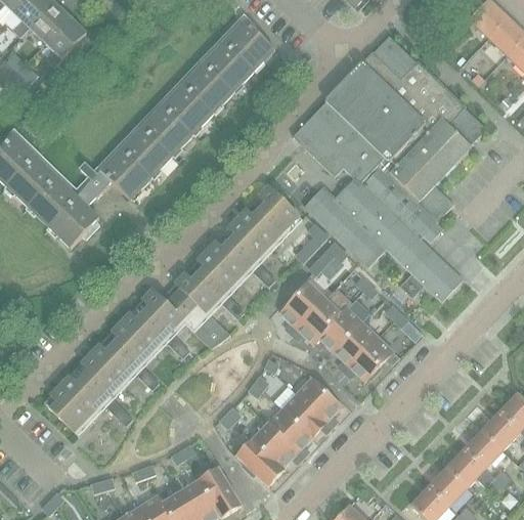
[(0,0),(0,23),(1,25),(4,23),(13,13),(26,0),(0,0)]
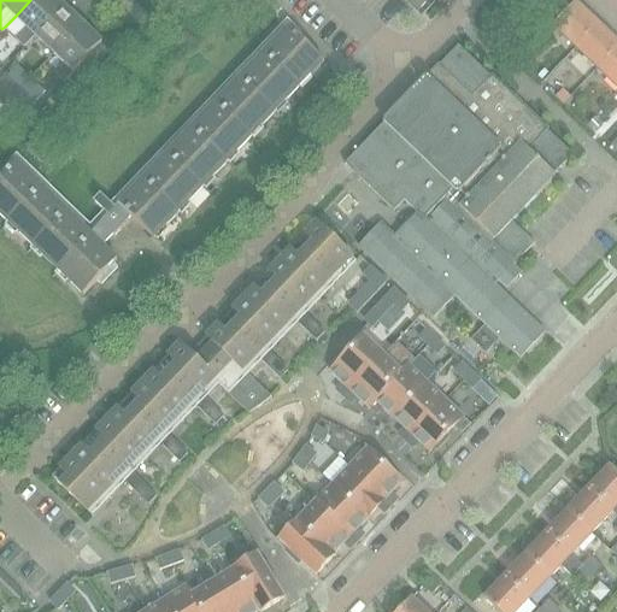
[(23,45),(34,33),(64,3),(62,0),(30,0),(16,16),(25,24),(15,35),(23,45)]
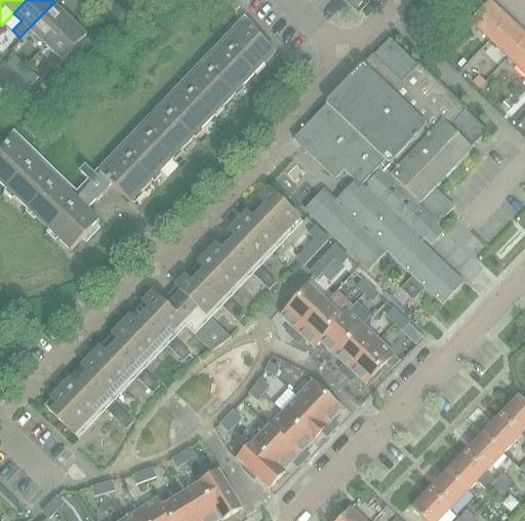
[(469,18),(489,37),(510,17),(491,0),(487,0),(469,18)]
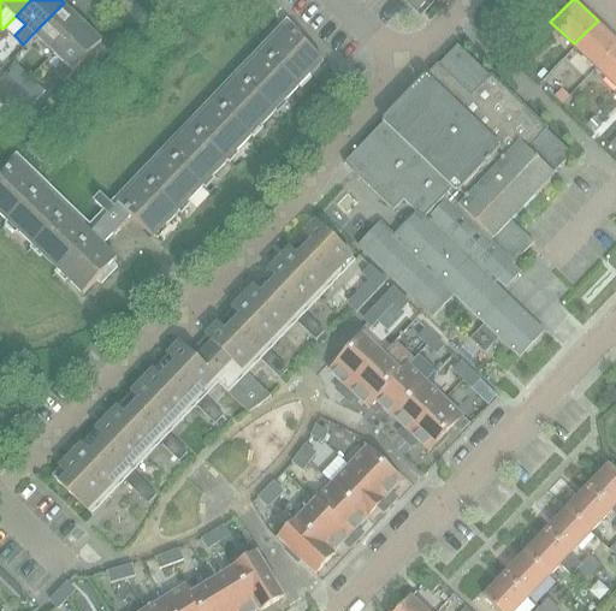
[(34,33),(53,52),(83,22),(64,3),(34,33)]
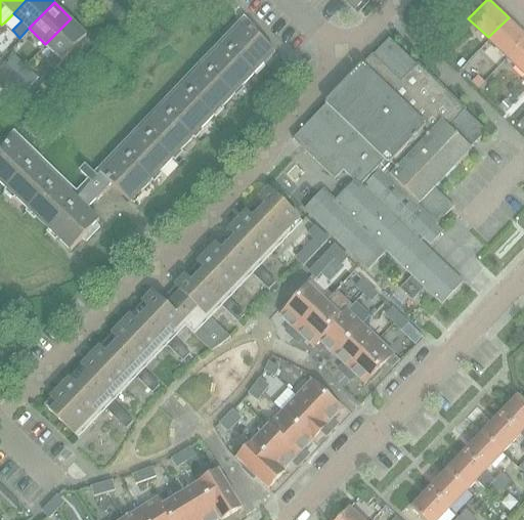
[(488,37),(507,55),(523,38),(523,32),(509,17),(488,37)]
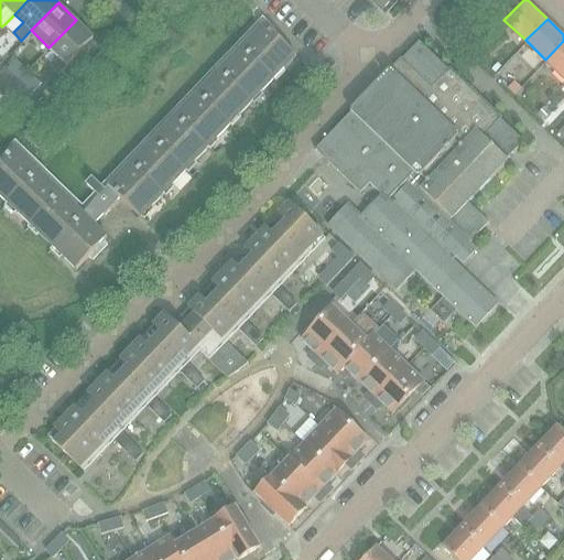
[(76,20),(49,47),(56,55),(49,64),(57,73),(65,64),(93,36),(76,20)]
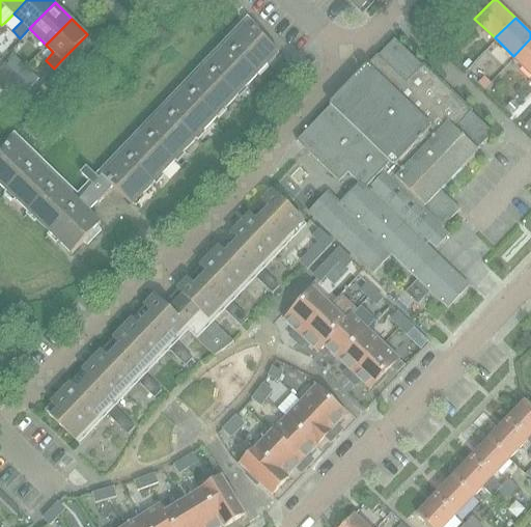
[(88,186),(100,197),(112,184),(132,202),(278,50),(247,20),(88,186)]
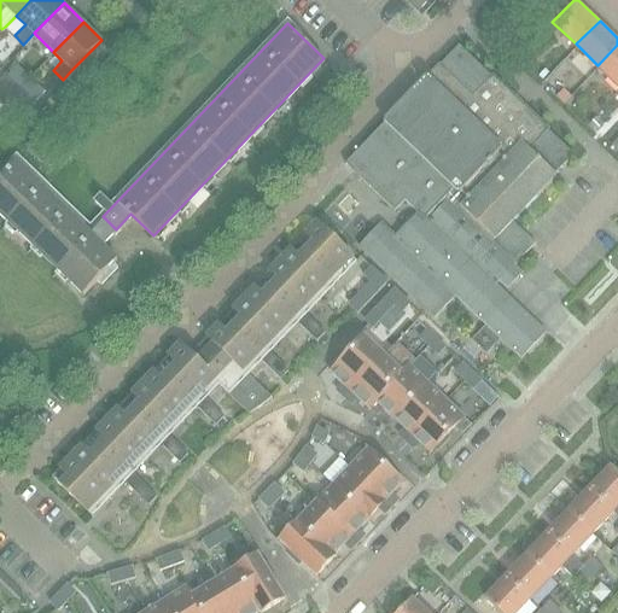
[(617,45),(598,65),(617,85),(617,45)]
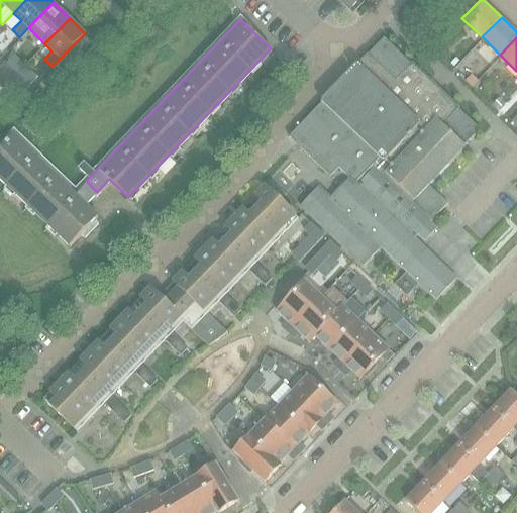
[(363,264),(381,245),(401,222),(414,235),(417,232),(445,203),(447,201),(439,193),(431,186),(428,183),(463,145),(462,144),(464,143),(471,136),(480,127),(457,106),(458,104),(411,61),(395,78),(367,52),(320,100),(321,101),(319,103),(289,135),(329,174),(337,165),(348,176),(330,196),(318,185),(300,204),(363,264)]
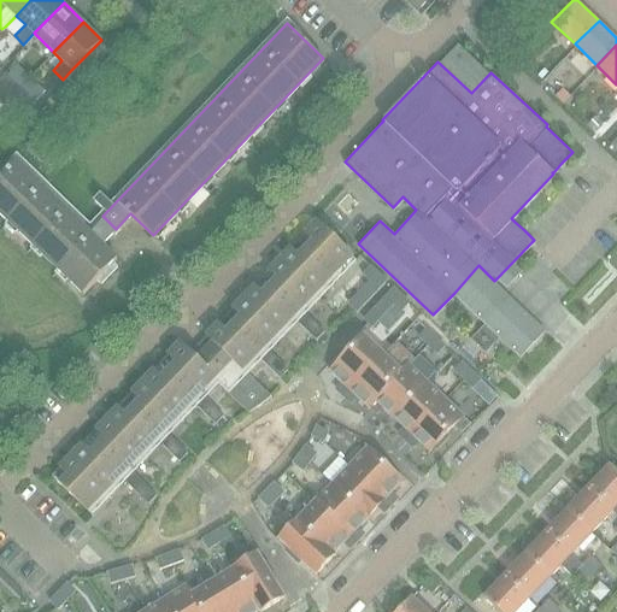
[(0,75),(0,83),(12,95),(21,86),(5,70),(0,75)]
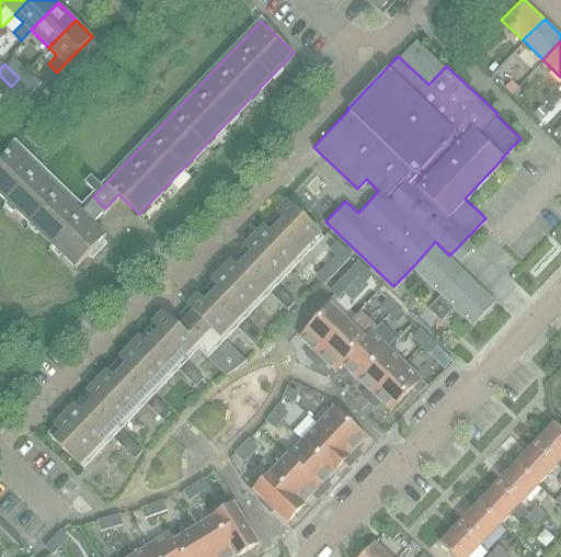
[(19,78),(11,87),(13,89),(24,99),(32,91),(19,78)]
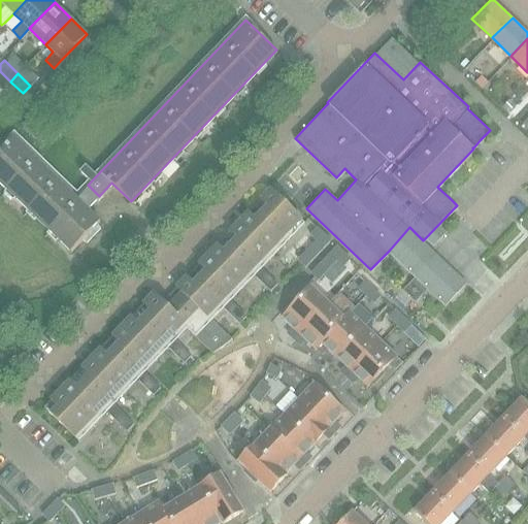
[(482,74),(475,80),(482,87),(488,80),(482,74)]
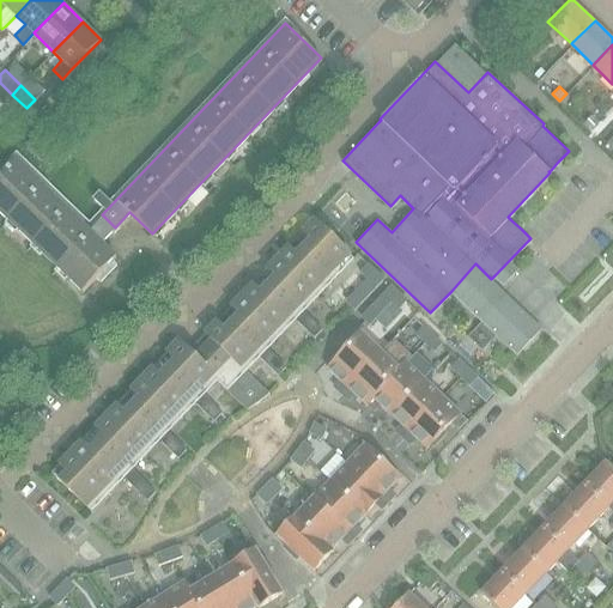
[(590,113),(583,121),(590,127),(598,120),(590,113)]
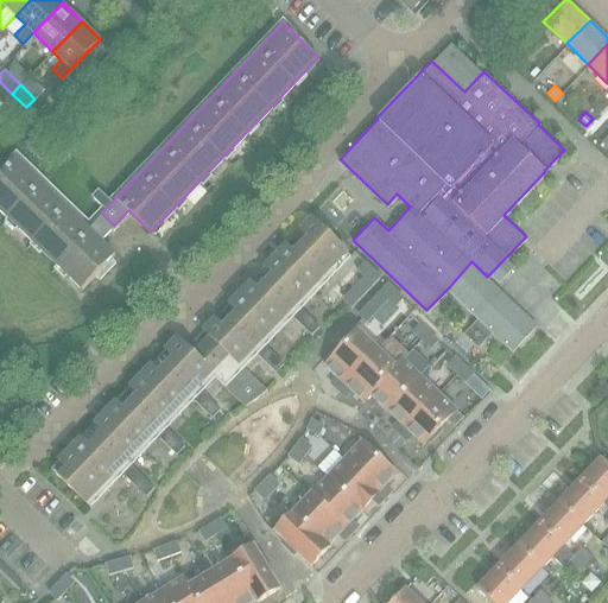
[(88,227),(14,157),(0,171),(0,210),(81,289),(88,281),(97,290),(124,262),(101,240),(114,226),(101,213),(88,227)]
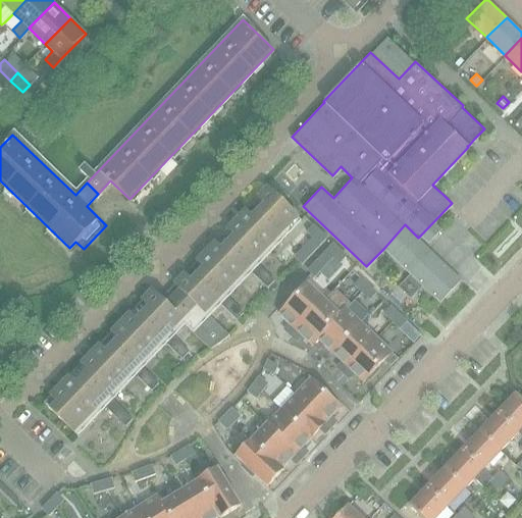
[(268,186),(174,281),(180,288),(166,302),(151,288),(43,400),(79,433),(185,322),(210,347),(229,332),(209,314),(302,218),(268,186)]
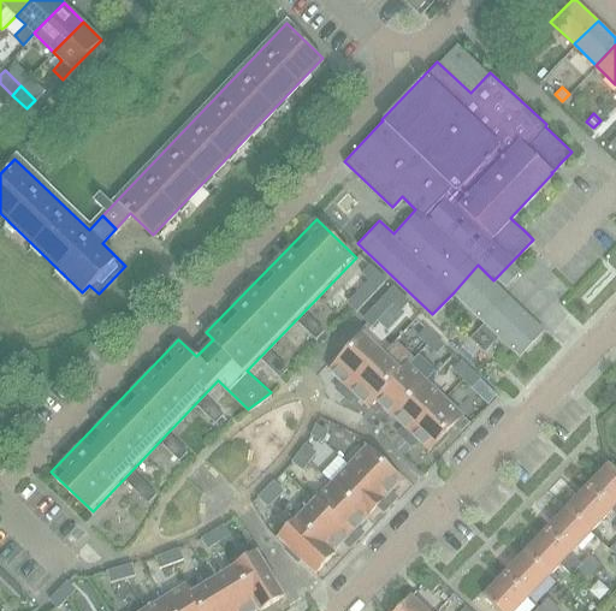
[(348,301),(355,308),(386,278),(371,264),(362,271),(371,279),(348,301)]
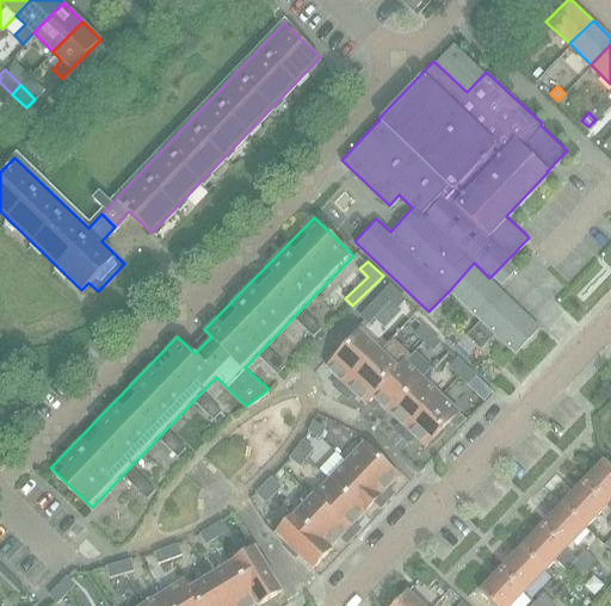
[(474,263),(450,290),(480,319),(467,333),(481,346),(494,332),(514,352),(539,326),(489,278),(474,263)]
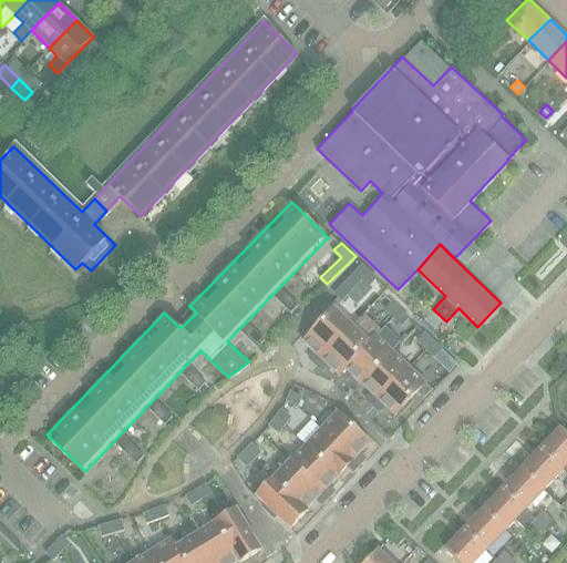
[(334,292),(341,298),(362,277),(369,269),(362,263),(334,292)]
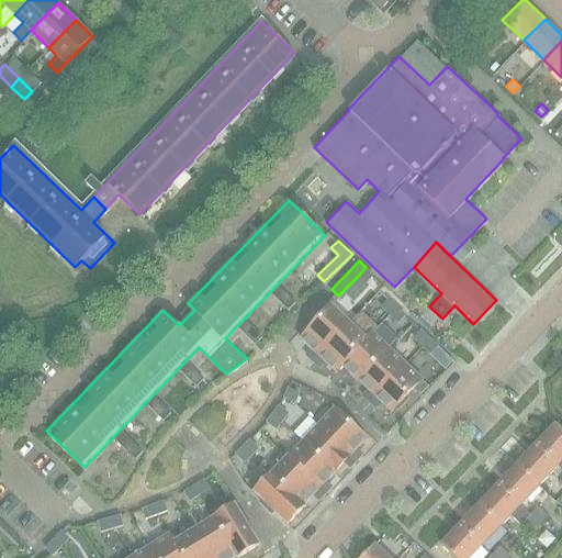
[(366,267),(359,275),(366,280),(372,274),(366,267)]
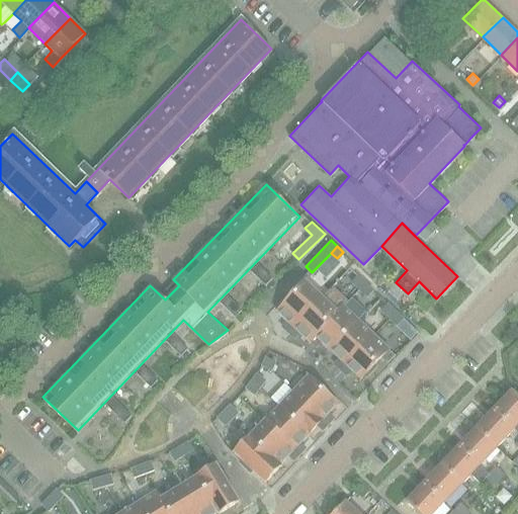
[(251,269),(265,283),(272,276),(257,262),(251,269)]
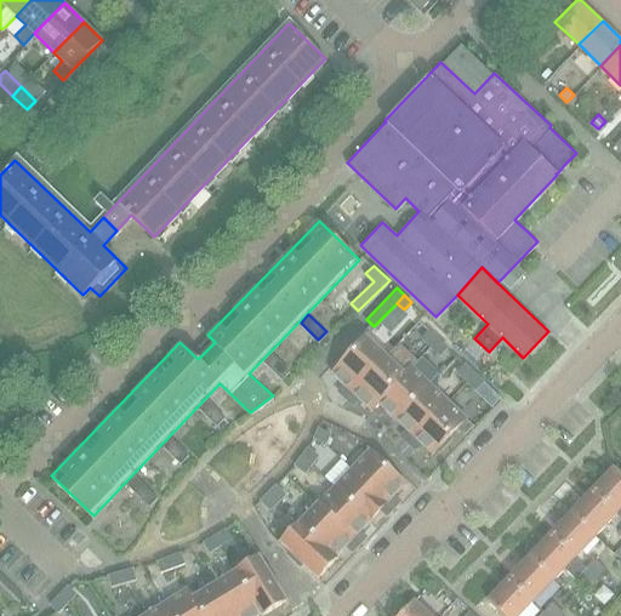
[(422,336),(431,344),(438,337),(429,329),(422,336)]
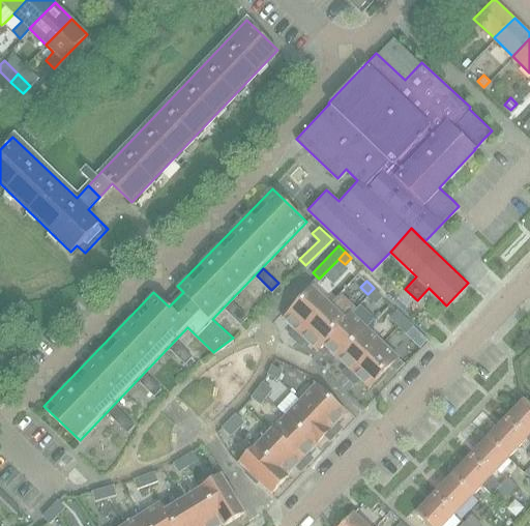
[(291,331),(297,337),(329,303),(312,287),(284,317),(294,327),(291,331)]
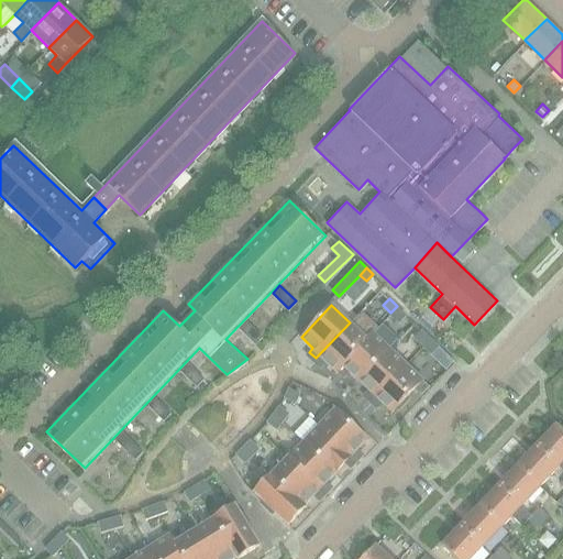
[(397,306),(390,313),(398,320),(406,314),(397,306)]
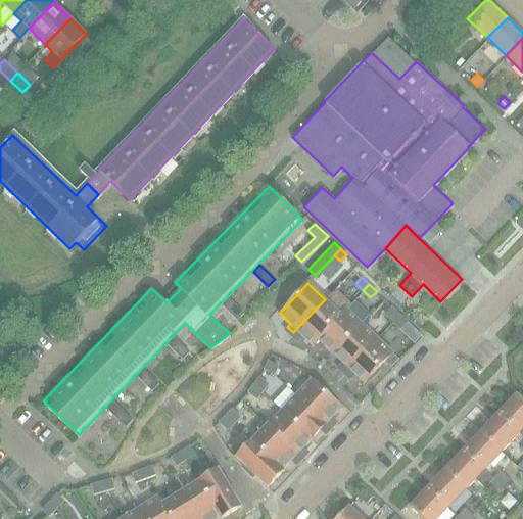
[(223,303),(237,318),(244,311),(229,297),(223,303)]
